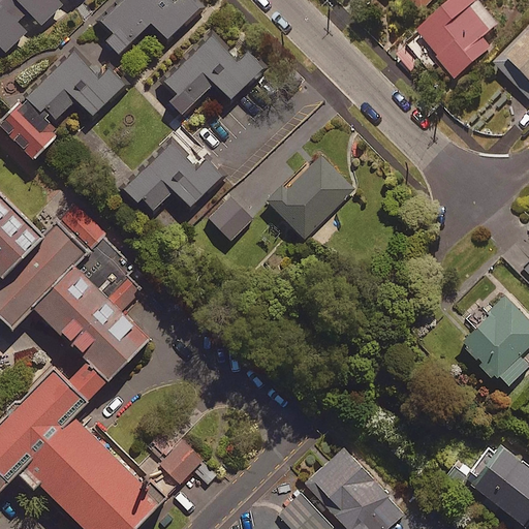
[(43,26),(68,0),(78,0),(82,4),(85,0),(0,0),(0,62),(39,23),(43,26)]
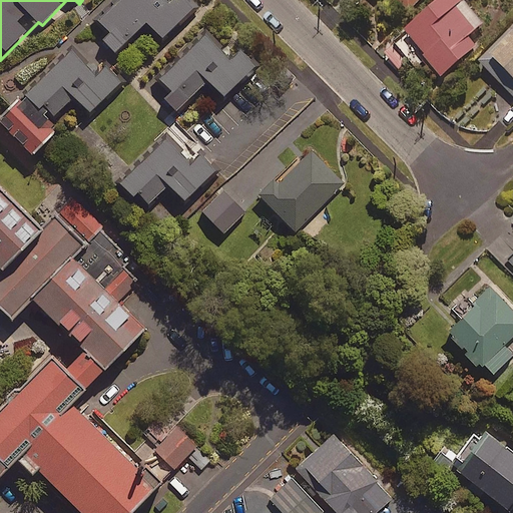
[(192,8),(184,0),(124,0),(106,18),(128,40),(146,23),(162,38),(192,8)]
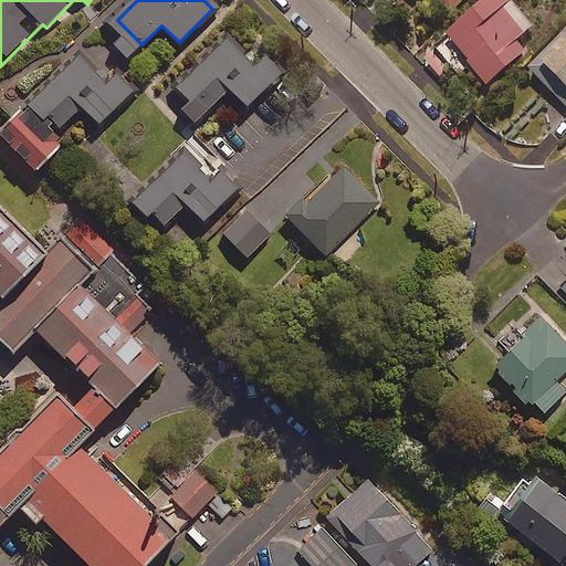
[(541,41),(507,0),(492,0),(446,38),(422,58),(447,88),(471,69),(485,86),(541,41)]
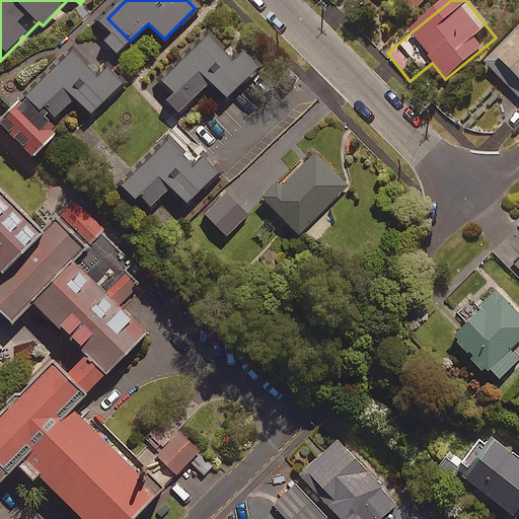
[(400,0),(414,13),(427,0),(400,0)]
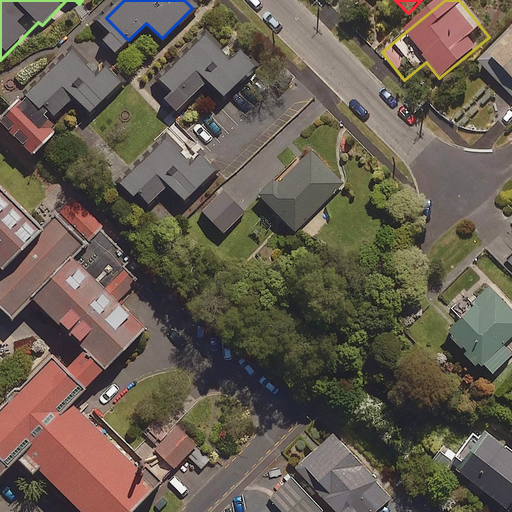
[(511,28),(475,61),(511,101),(511,28)]
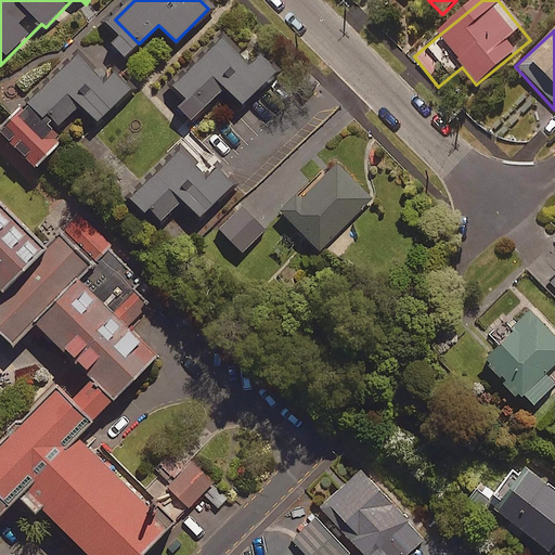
[(244,107),(282,71),(257,46),(247,54),(226,33),(175,85),(202,112),(224,89),(244,107)]
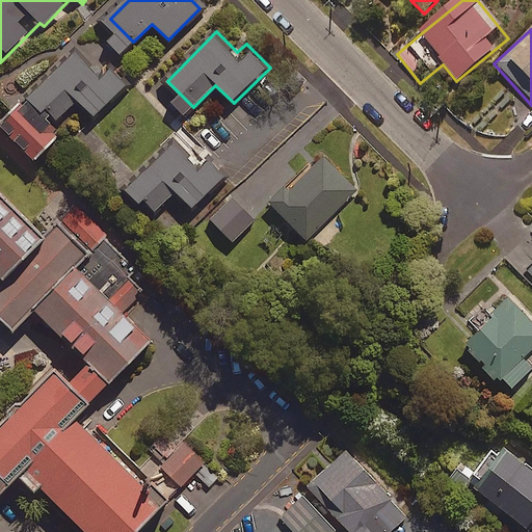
[(75,51),(28,98),(56,125),(78,103),(94,117),(126,85),(109,69),(101,77),(75,51)]
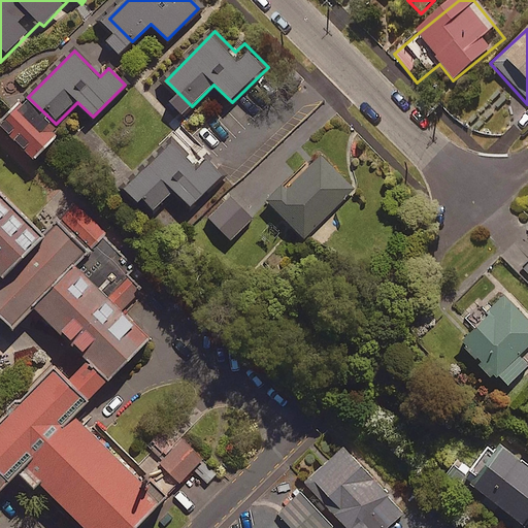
[(176,136),(125,188),(140,203),(165,179),(192,206),(220,178),(193,152),(176,136)]
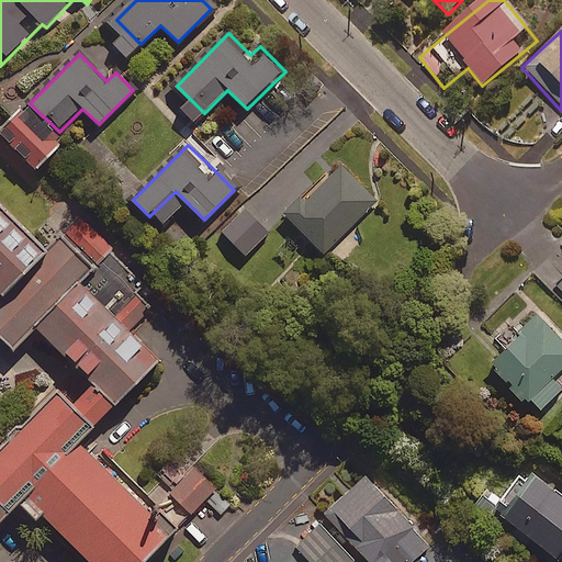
[(343,163),(285,215),(323,254),(379,201),(343,163)]
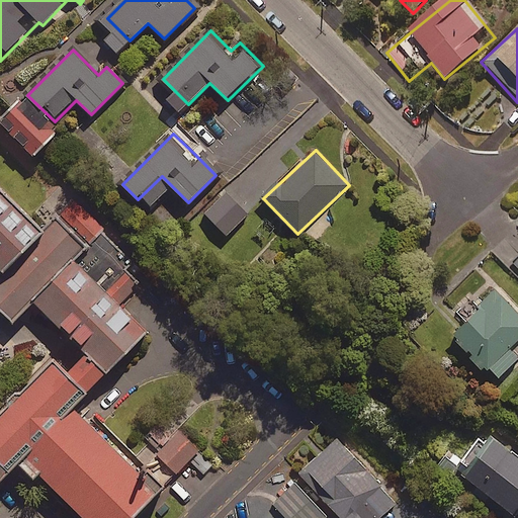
[(0,473),(21,452),(87,517),(121,517),(161,479),(78,397),(150,323),(123,297),(140,281),(98,241),(112,226),(73,186),(40,220),(0,179),(0,259),(1,260),(0,261),(0,307),(12,320),(31,300),(83,351),(67,367),(51,351),(0,402),(0,473)]
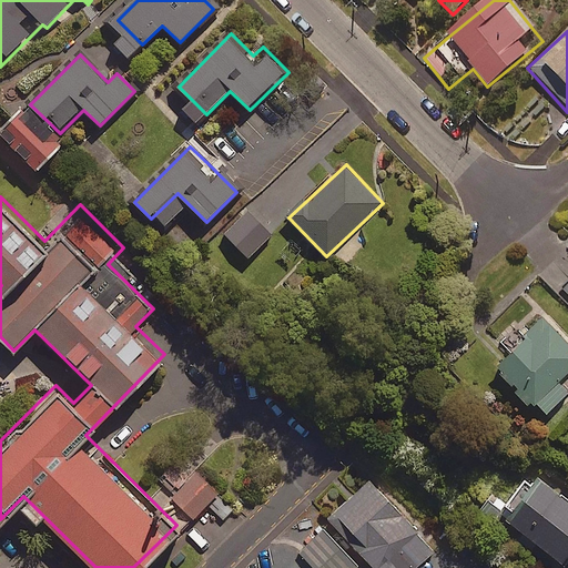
[(273,237),(246,210),(222,233),(249,261),(273,237)]
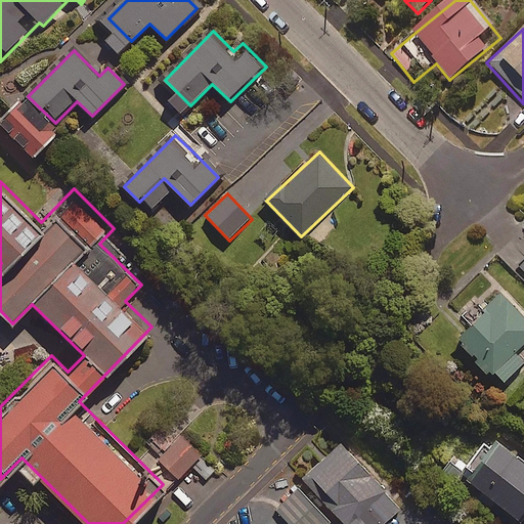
[(523,345),(523,316),(499,292),(453,336),(491,377),(495,373),(505,382),(523,363),(523,357),(518,351),(523,345)]
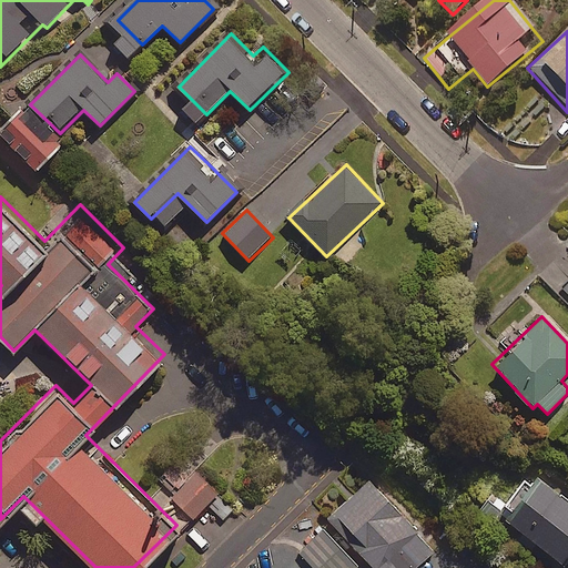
[(567,499),(538,477),(506,521),(566,566),(567,564),(567,499)]
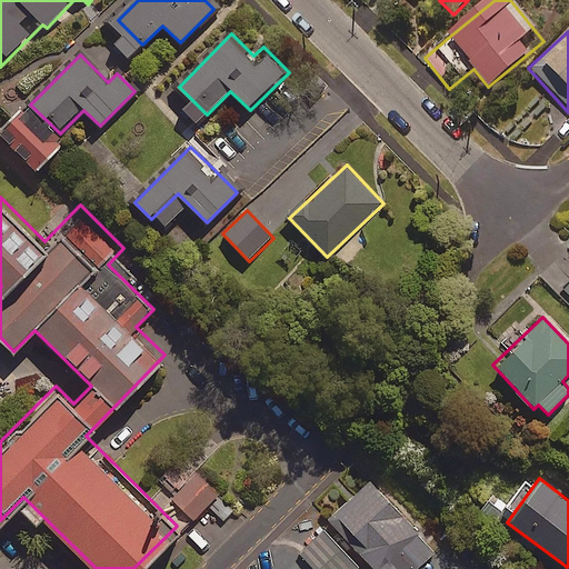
[(417,568),(437,552),(372,481),(329,520),(372,568),(417,568)]
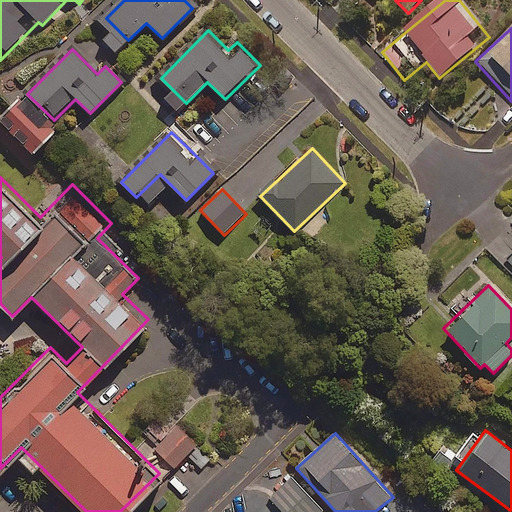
[(322,511),(323,511),(291,478),(269,499),(281,511),(322,511)]
